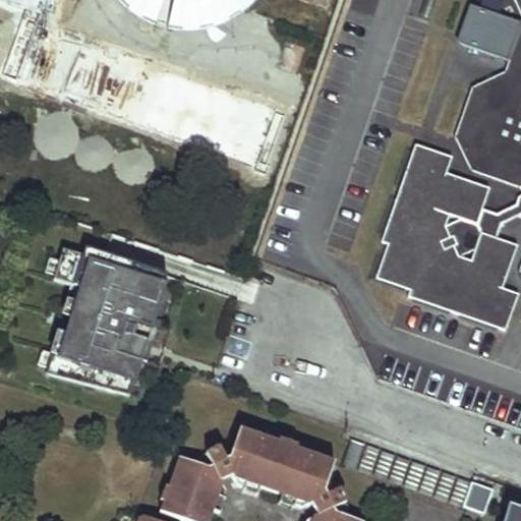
[(122,0),(124,1),(129,5),(133,8),(138,11),(143,14),(149,16),(154,18),(159,19),(165,21),(170,22),(176,22),(181,23),(187,23),(193,22),(198,21),(204,20),(210,19),(215,17),(220,15),(226,12),(230,10),(235,7),(239,3),(243,0),(122,0)]
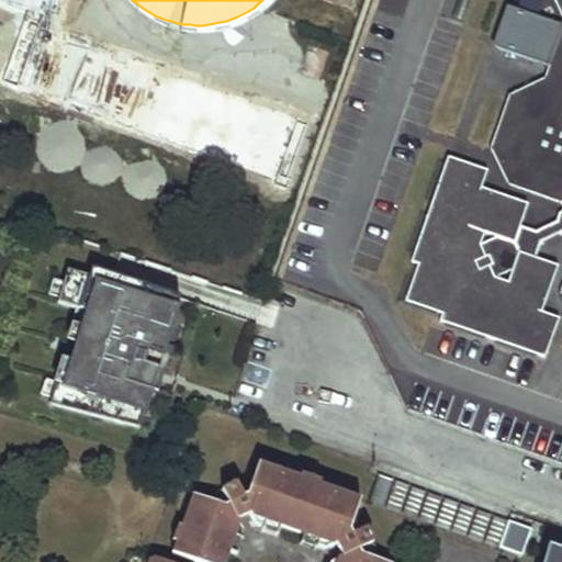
[(561,0),(553,0),(561,18),(561,38),(547,77),(513,93),(494,146),(512,181),(561,200),(561,0)]
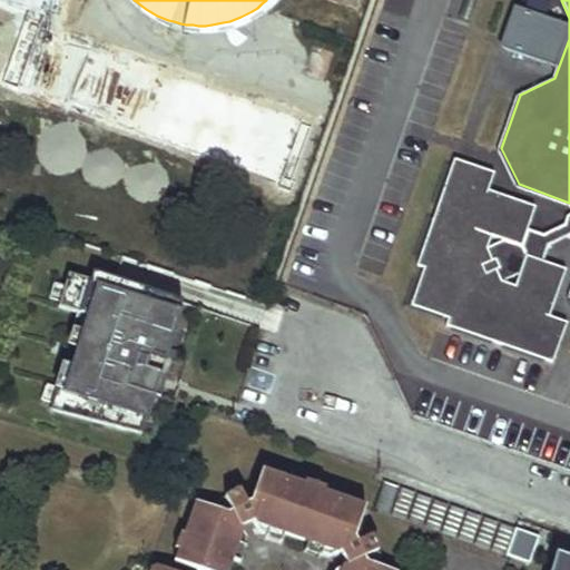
[(490,193),(498,169),(458,156),(421,262),(429,264),(415,302),(453,315),(451,322),(557,359),(569,320),(569,318),(547,311),(550,303),(554,304),(568,265),(548,258),(530,252),(524,269),(520,283),(505,277),(491,246),(495,233),(508,237),(524,244),(531,225),(539,204),(500,190),(499,196),(490,193)]
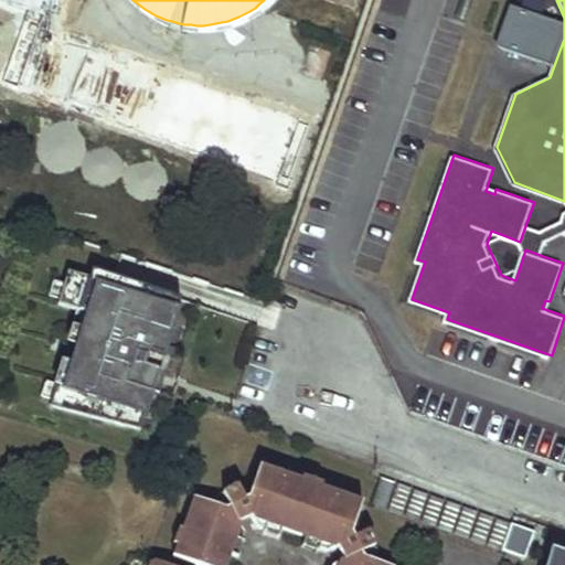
[(564,215),(564,220),(544,228),(526,223),(520,242),(503,235),(487,244),(501,275),(520,267),(525,249),(543,256),(548,241),(564,233),(564,215)]
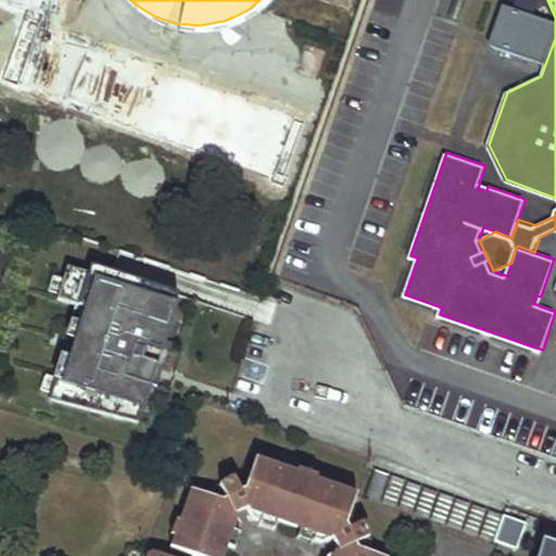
[(50,396),(138,424),(178,295),(113,276),(114,269),(92,263),(90,272),(67,264),(58,297),(88,306),(67,371),(59,369),(50,396)]
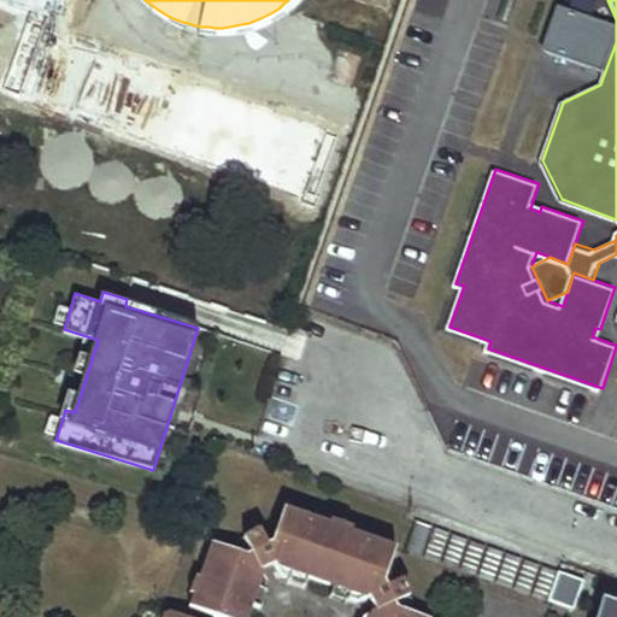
[(53,380),(59,382),(65,366),(59,364),(53,380)]
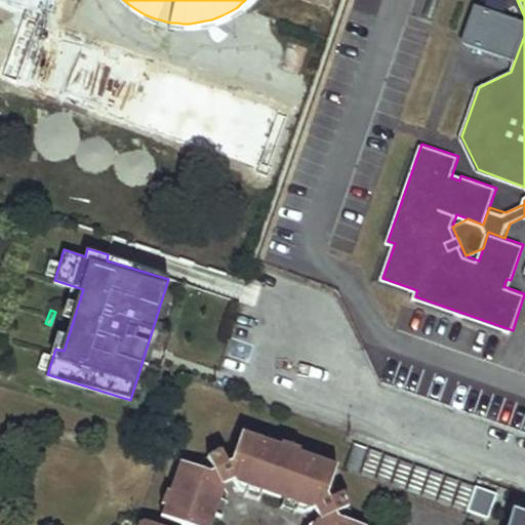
[(164,506),(161,517),(185,524),(211,524),(214,516),(209,514),(213,502),(218,505),(224,491),(220,486),(234,480),(236,483),(246,487),(249,481),(261,485),(260,490),(284,499),(285,494),(298,499),(296,506),(310,511),(315,509),(319,520),(316,522),(314,524),(358,524),(348,521),(351,512),(340,488),(330,483),(336,467),(300,454),(299,450),(282,443),(278,446),(243,434),(236,452),(226,449),(202,461),(199,470),(179,462),(169,491),(165,490),(160,505),(164,506)]
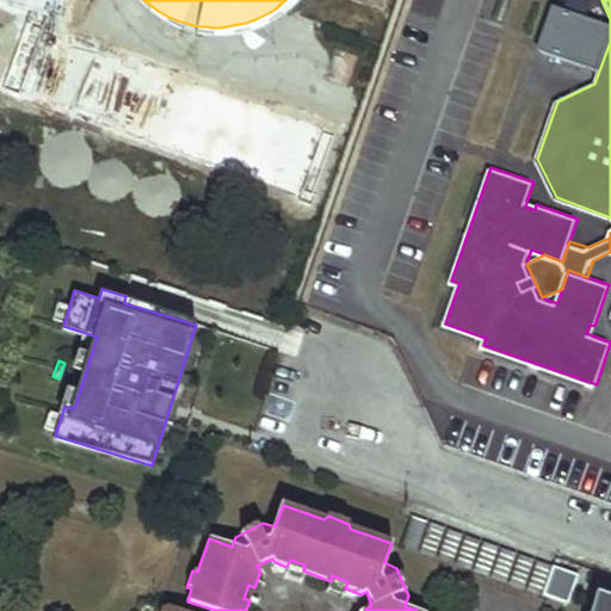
[(412,514),(402,543),(418,548),(429,520),(412,514)]
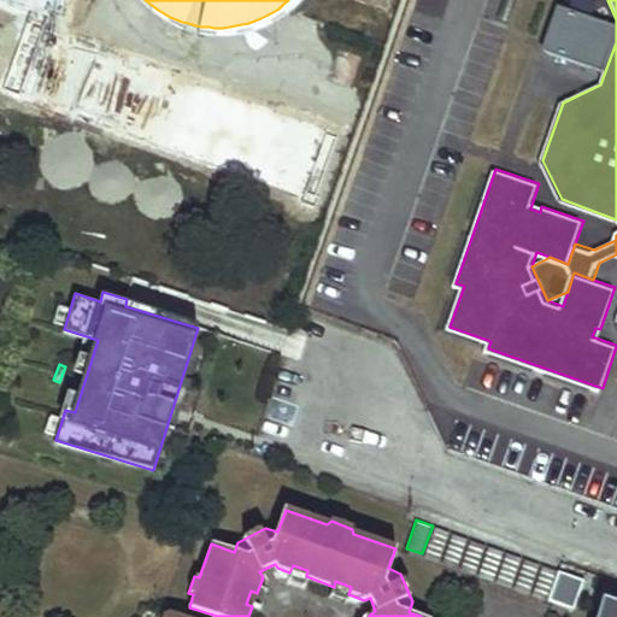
[(433,526),(422,553),(441,560),(451,532),(433,526)]
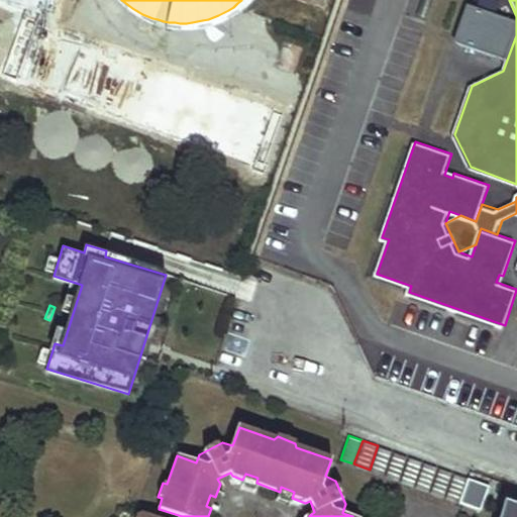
[(378,445),(370,470),(385,475),(393,451),(378,445)]
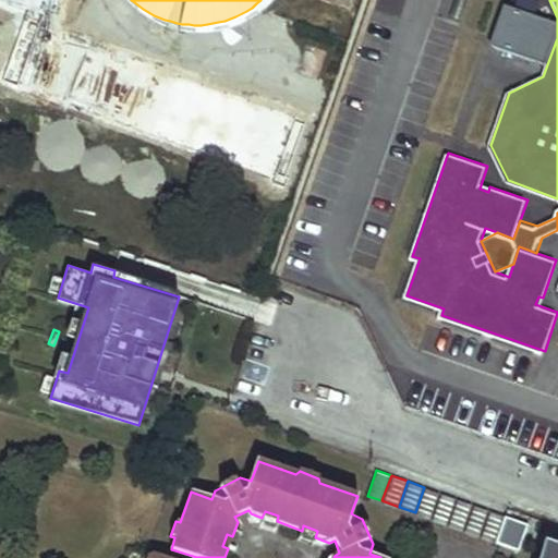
[(424,487),(415,512),(432,519),(440,493),(424,487)]
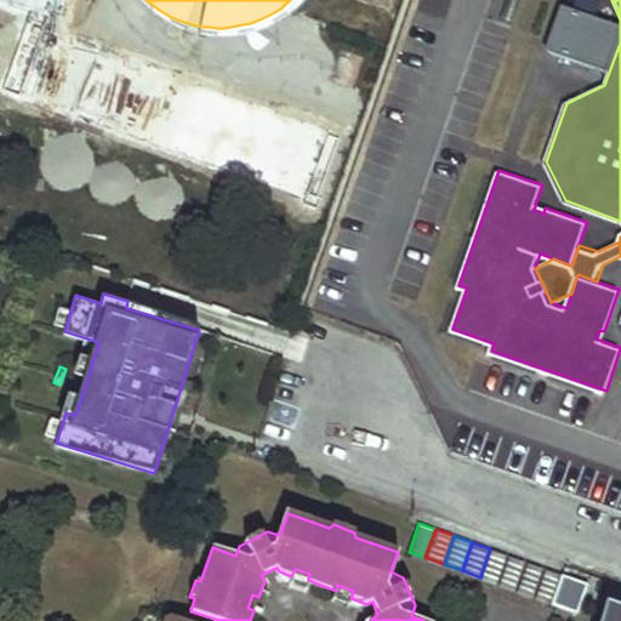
[(490,548),(480,577),(497,584),(508,554),(490,548)]
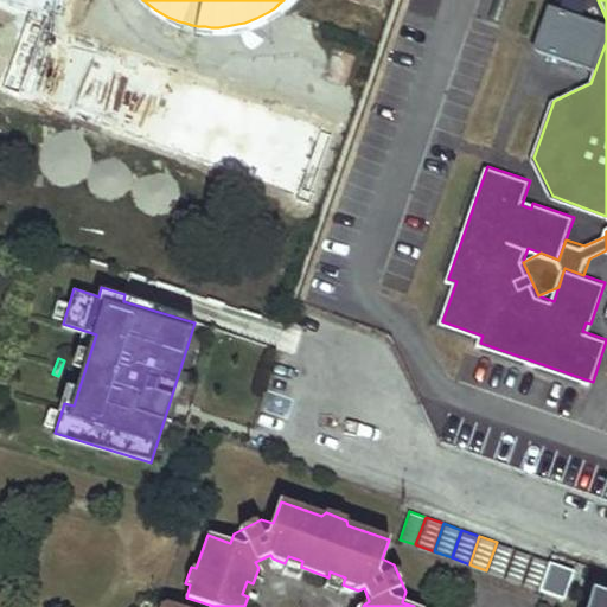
[(497,542),(486,570),(505,576),(515,548),(497,542)]
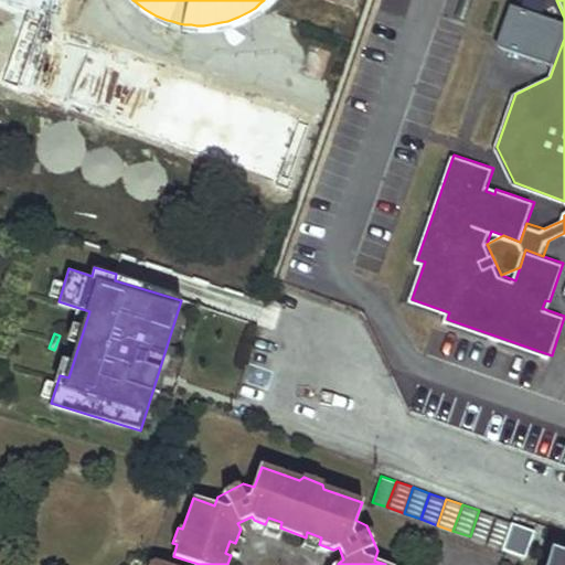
[(479,510),(470,536),(486,542),(494,516),(479,510)]
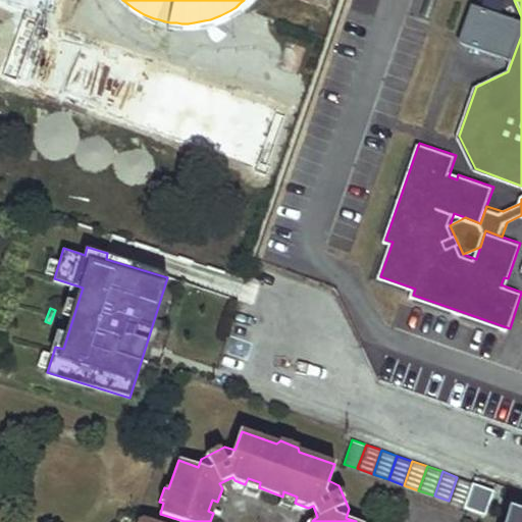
[(457,477),(449,501),(458,504),(466,480),(457,477)]
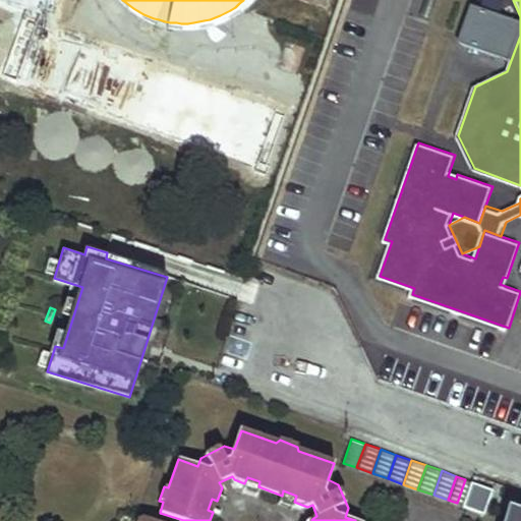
[(244,483),(242,490),(255,496),(258,486),(259,481),(247,477),(244,483)]
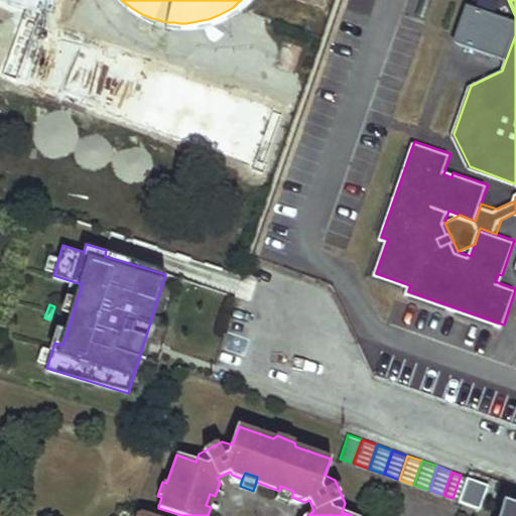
[(461,475),(453,498),(457,500),(466,477),(461,475)]
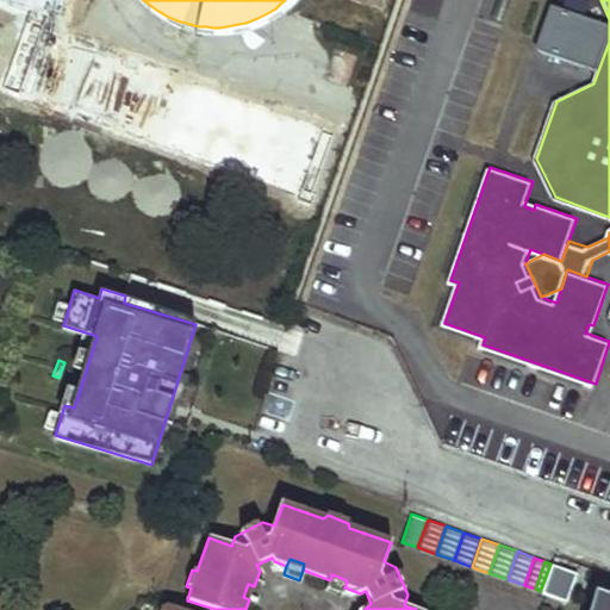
[(330,580),(327,590),(342,596),(344,587),(347,580),(331,574),(330,580)]
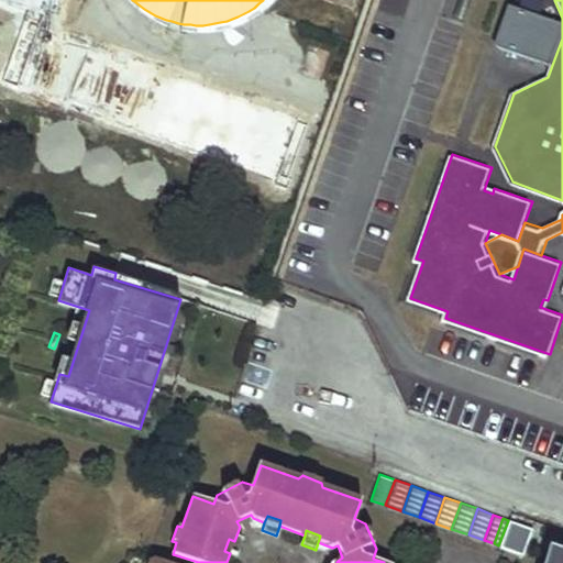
[(554,562),(562,562),(562,540),(534,530),(531,538),(543,542),(539,554),(555,561),(554,562)]
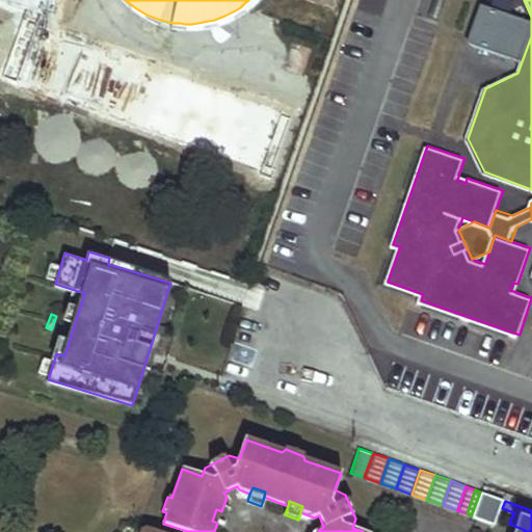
[(216,509),(212,521),(217,523),(223,524),(228,512),(221,511),(216,509)]
